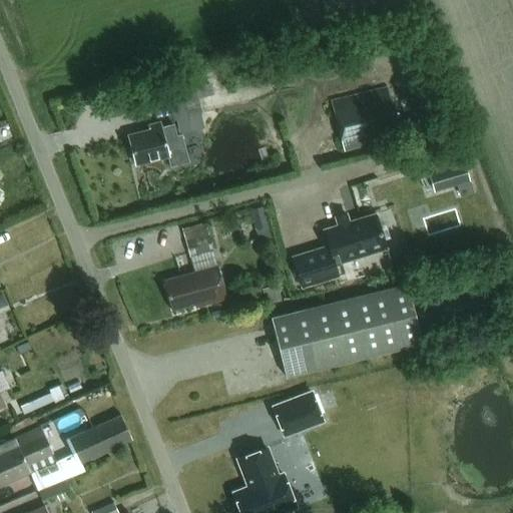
[(179,139),(204,132),(192,84),(166,90),(179,139)]
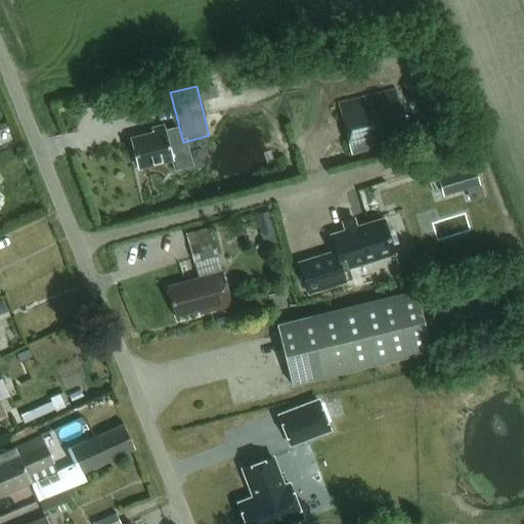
[(350,156),(407,140),(395,91),(338,104),(350,156)]
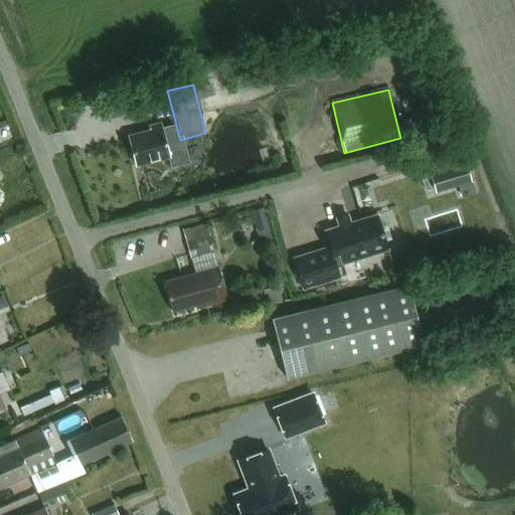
[(135,166),(169,157),(161,126),(149,129),(150,133),(128,138),(135,166)]
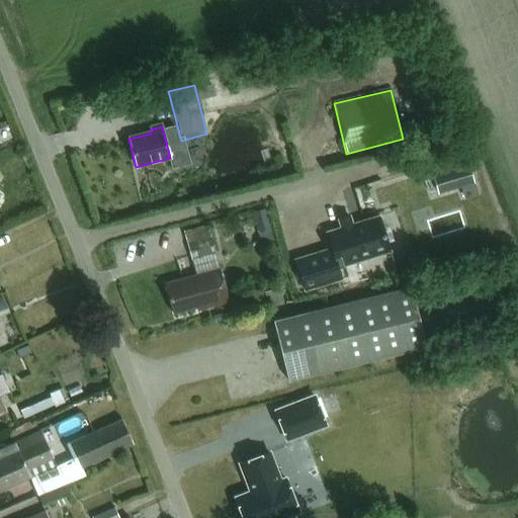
[(459,166),(457,159),(430,167),(438,195),(461,188),(464,199),(479,195),(468,164),(459,166)]
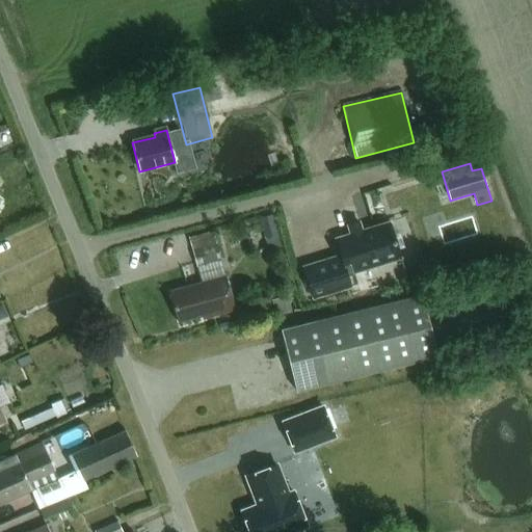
[(260,218),(268,249),(281,246),(272,215),(260,218)]
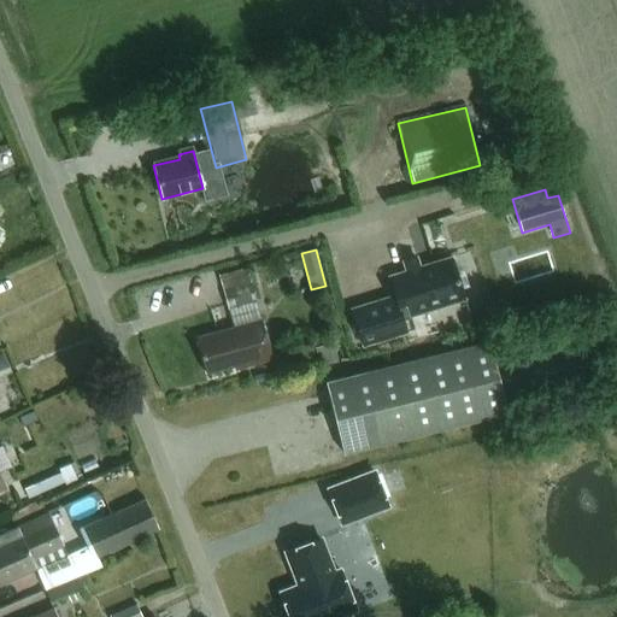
[(452,259),(389,278),(395,297),(348,311),(360,350),(383,342),(400,336),(405,335),(407,341),(470,322),(472,329),(489,324),(482,301),(466,306),(465,300),(452,259)]
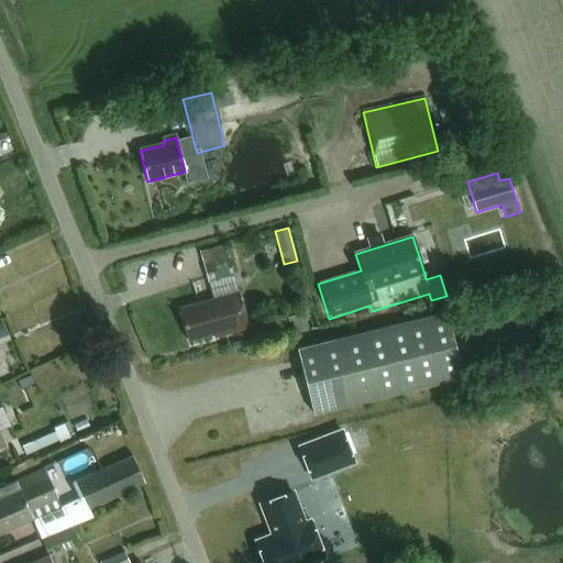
[(208,283),(233,275),(225,246),(199,253),(208,283)]
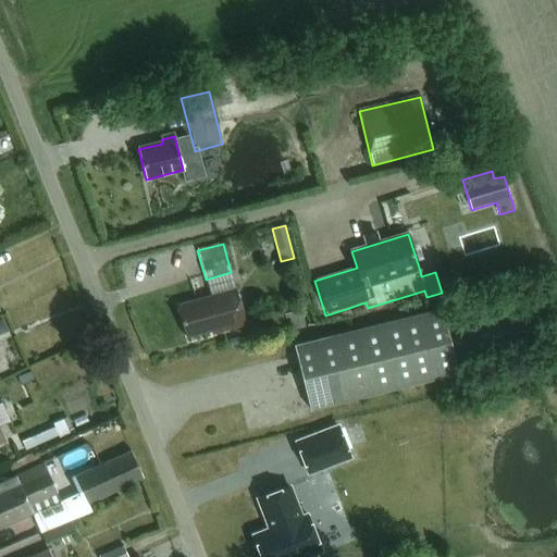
[(211,335),(245,325),(235,289),(176,306),(186,338),(211,332),(211,335)]
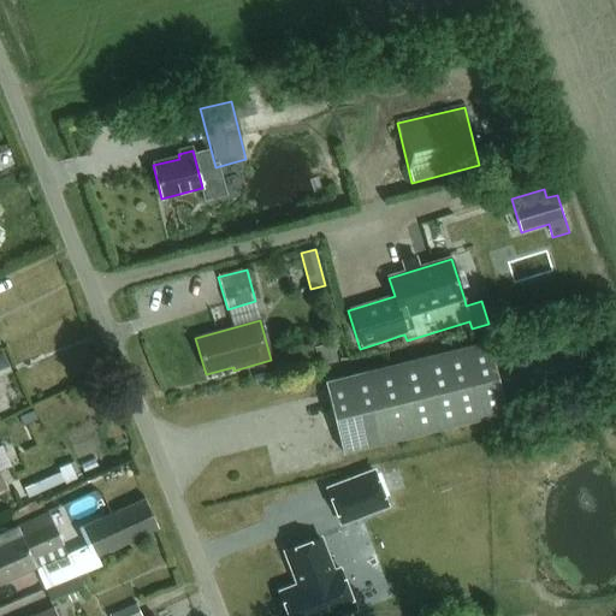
[(338,362),(333,343),(314,348),(319,367),(338,362)]
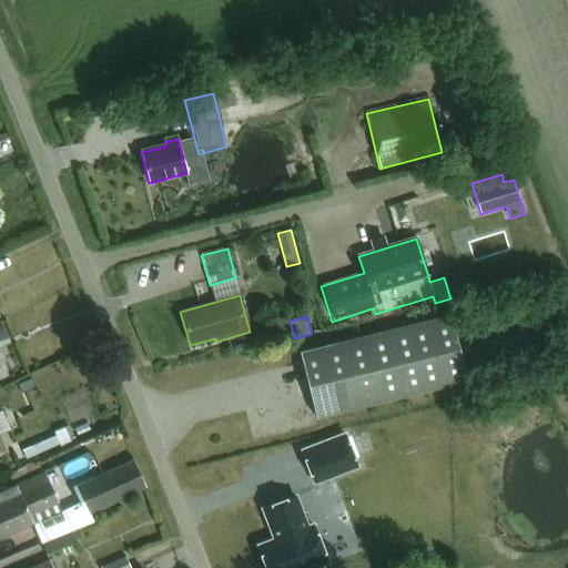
[(468,383),(452,316),(301,354),(317,421),(468,383)]
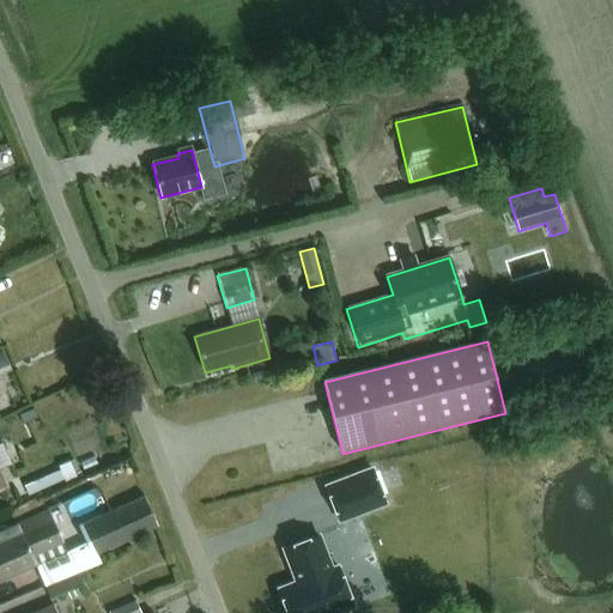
[(0,353),(0,368),(16,364),(12,351),(0,353)]
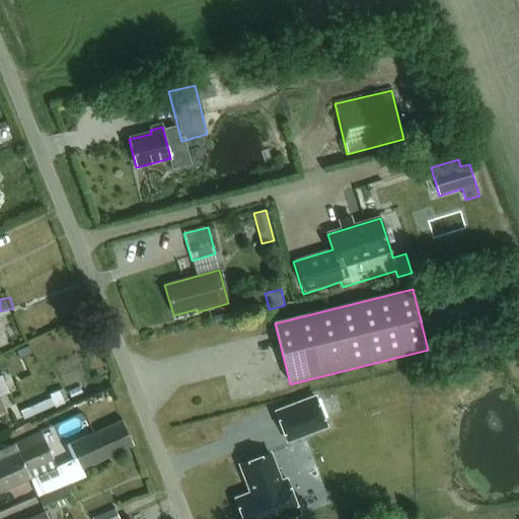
[(24,420),(54,406),(51,399),(21,413),(24,420)]
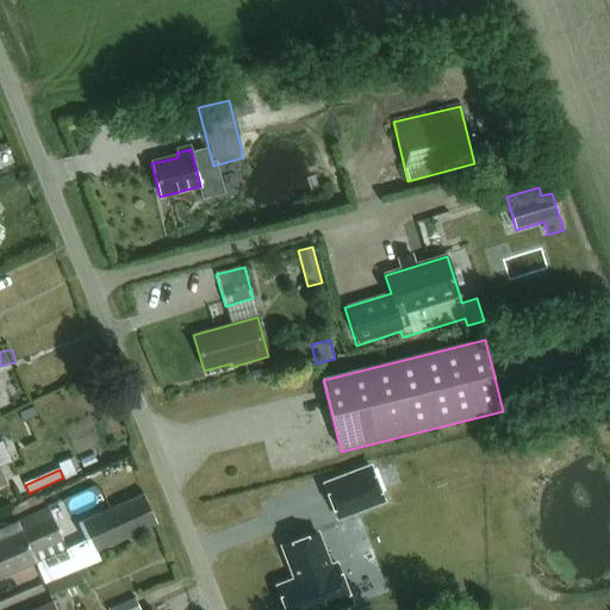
[(367,470),(323,486),(335,520),(380,503),(367,470)]
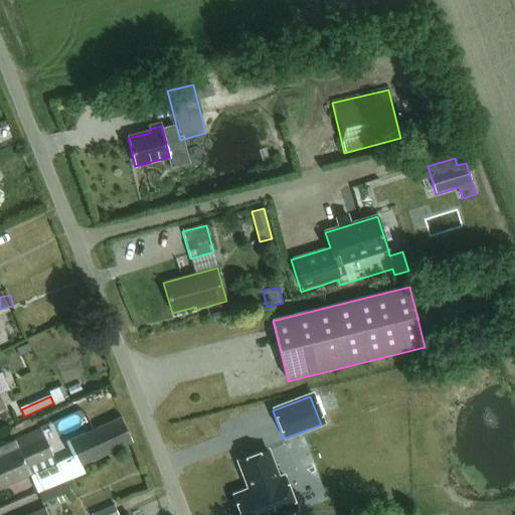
[(39,495),(65,482),(84,474),(81,467),(133,443),(122,417),(69,442),(75,456),(31,476),(39,495)]
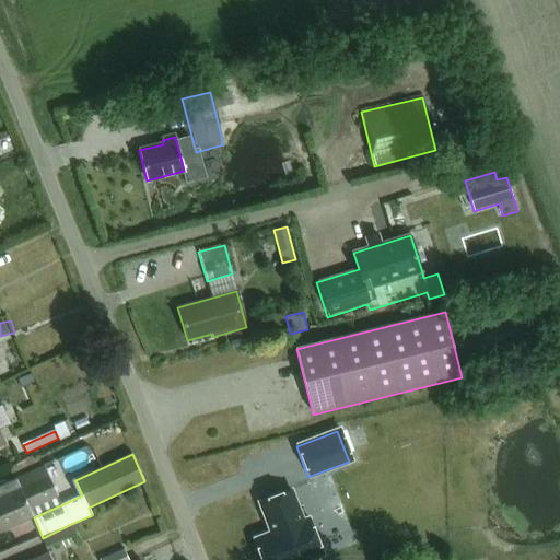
[(56,496),(44,467),(0,487),(0,532),(32,518),(27,508),(56,496)]
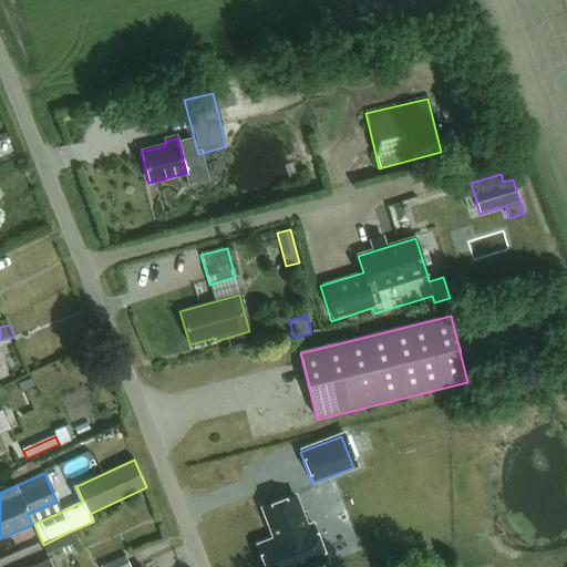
[(271,540),(255,546),(261,566),(307,566),(321,562),(308,526),(302,528),(290,497),(259,509),(271,540)]
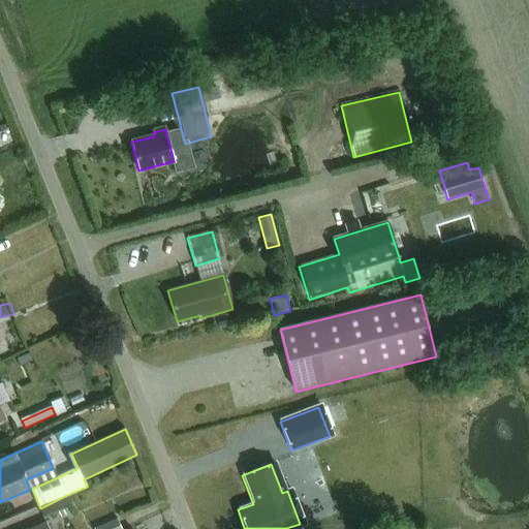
[(67,495),(40,508),(43,518),(70,505),(67,495)]
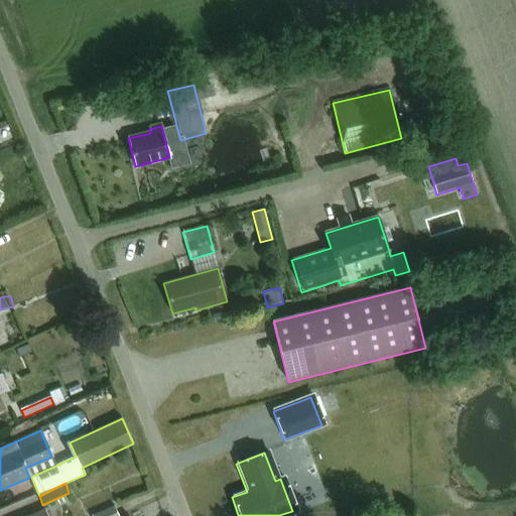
[(117,515),(114,506),(92,515),(117,515)]
